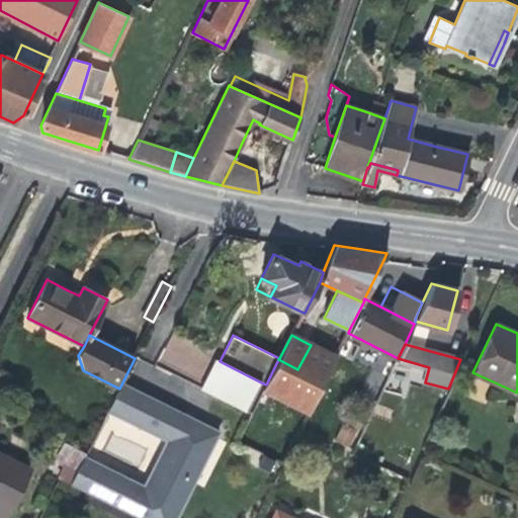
[(310,412),(337,358),(311,345),(297,369),(278,359),(266,384),(263,389),(264,389),(310,412)]
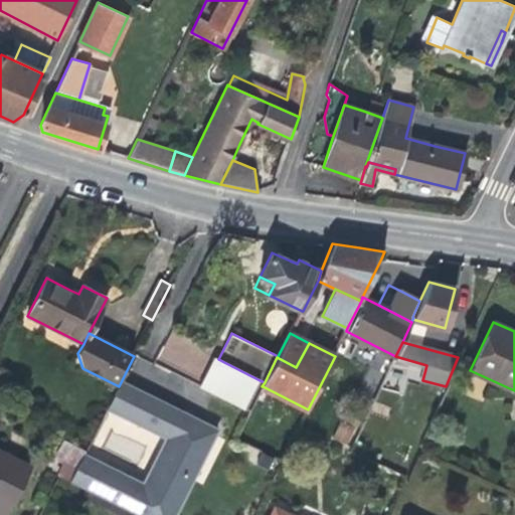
[(245,408),(260,380),(218,359),(213,357),(199,385),(245,408)]
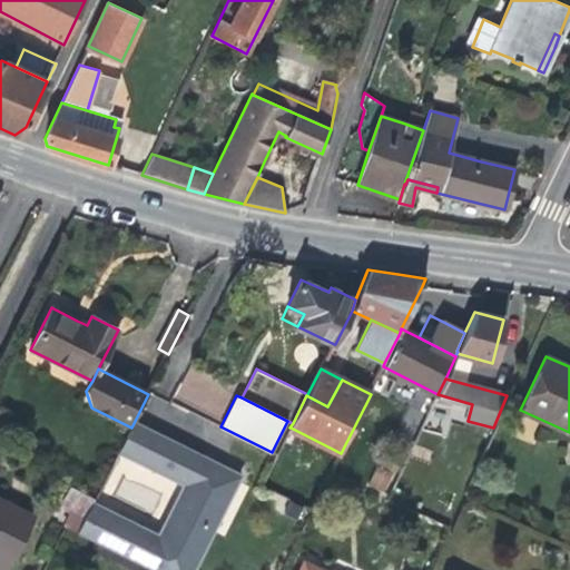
[(135,459),(149,431),(134,423),(131,428),(119,451),(135,459)]
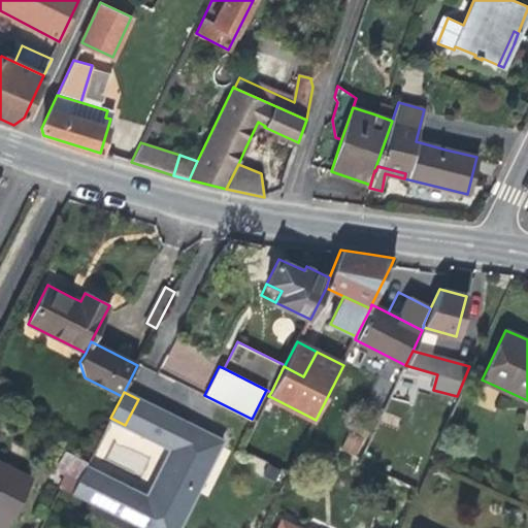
[(186,424),(138,399),(125,425),(171,448),(145,497),(86,466),(78,481),(71,494),(138,527),(177,527),(184,517),(177,514),(201,465),(208,468),(222,442),(186,424)]
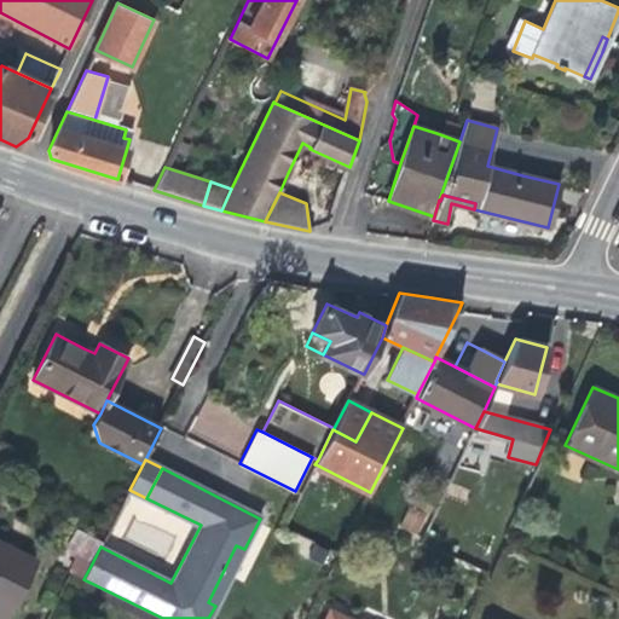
[(401,527),(421,533),(427,513),(408,508),(401,527)]
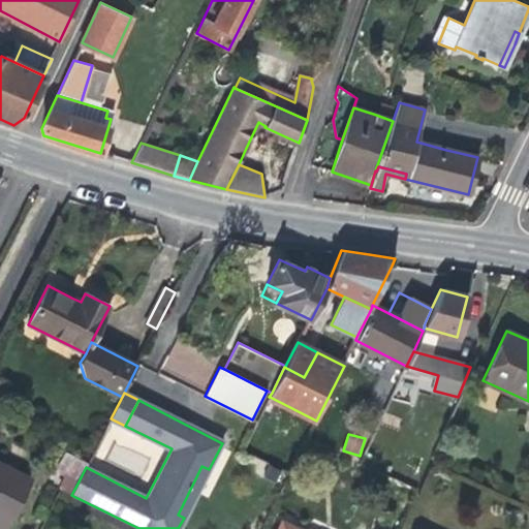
[(64,450),(55,469),(79,481),(86,467),(88,463),(64,450)]
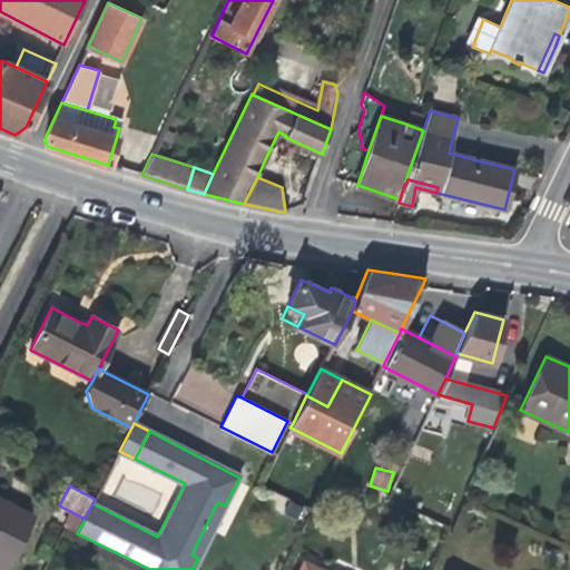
[(0,557),(9,562),(32,517),(0,500),(0,557)]
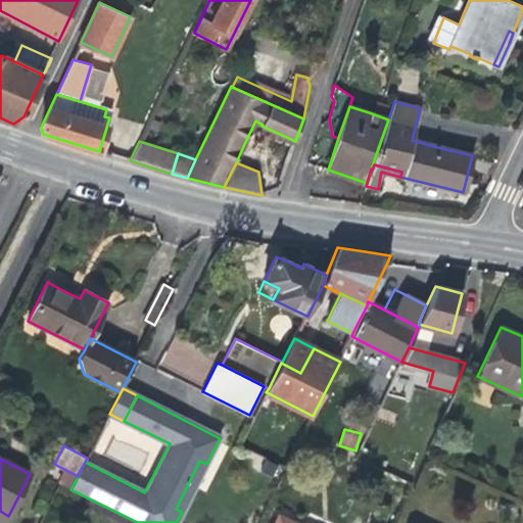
[(0,522),(4,522),(8,516),(0,511),(0,522)]
